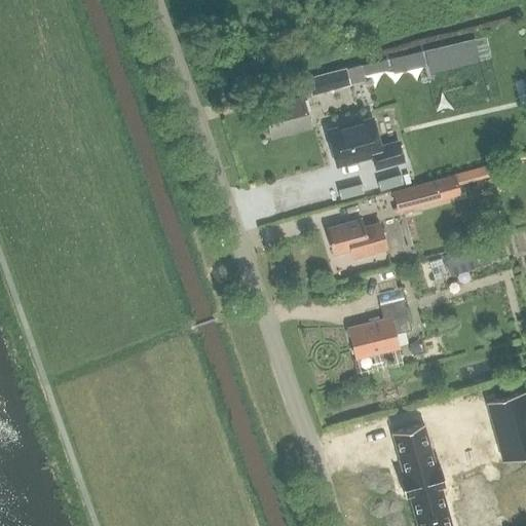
[(345,68),(307,78),(311,96),(349,85),(345,68)]
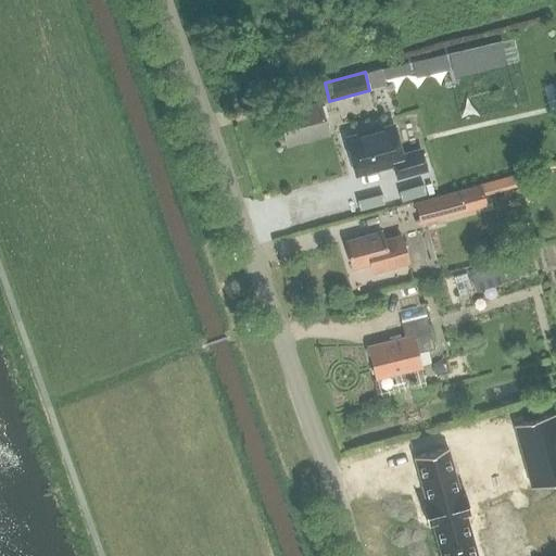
[(278,115),(288,149),(329,138),(319,104),(278,115)]
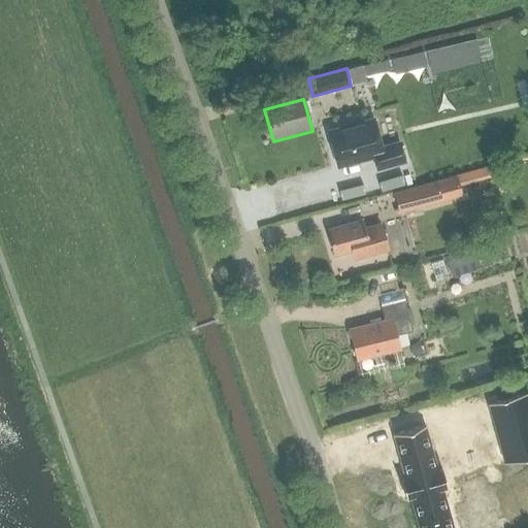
[(373,121),(328,133),(338,167),(373,157),(376,170),(404,162),(400,147),(383,153),(373,121)]
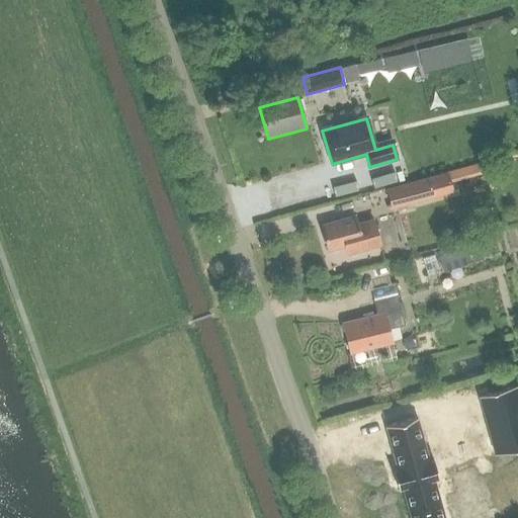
[(447,170),(387,188),(393,206),(452,189),(447,170)]
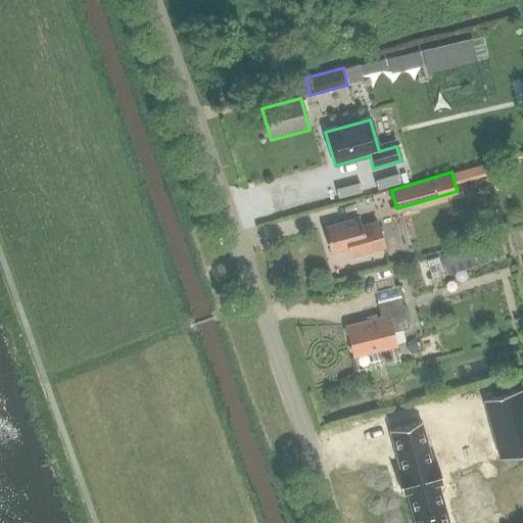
[(380,224),(357,230),(354,222),(325,229),(331,253),(351,248),(352,256),(386,248),(380,224)]
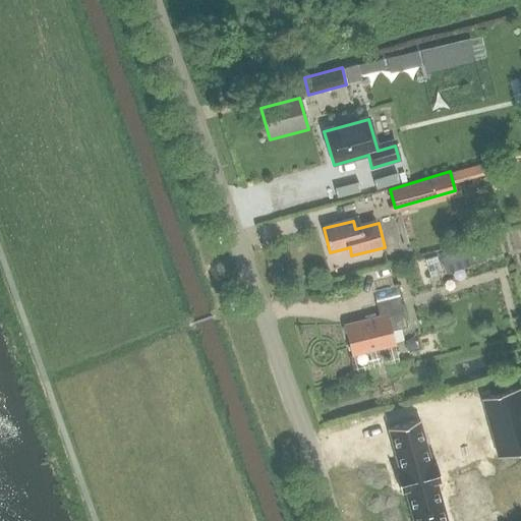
[(407,328),(400,297),(377,302),(380,316),(345,326),(352,356),(395,345),(392,332),(407,328)]
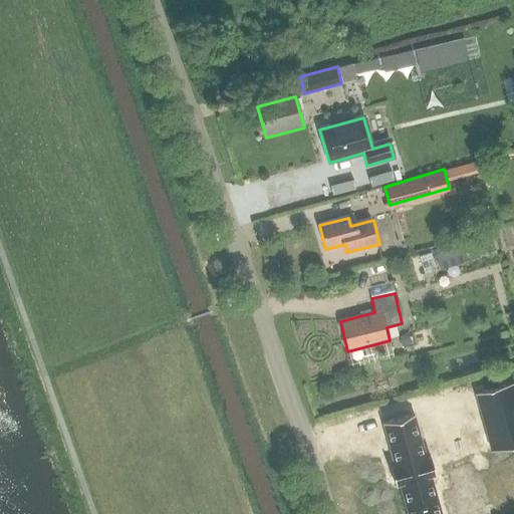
[(513,381),(474,393),(490,451),(513,444),(513,381)]
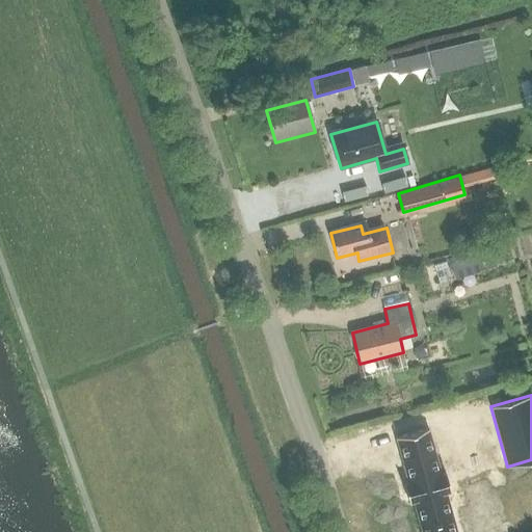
[(427,429),(396,437),(407,482),(406,482),(403,483),(408,502),(411,502),(413,501),(420,531),(456,531),(446,495),(452,493),(446,473),(441,474),(427,429)]
